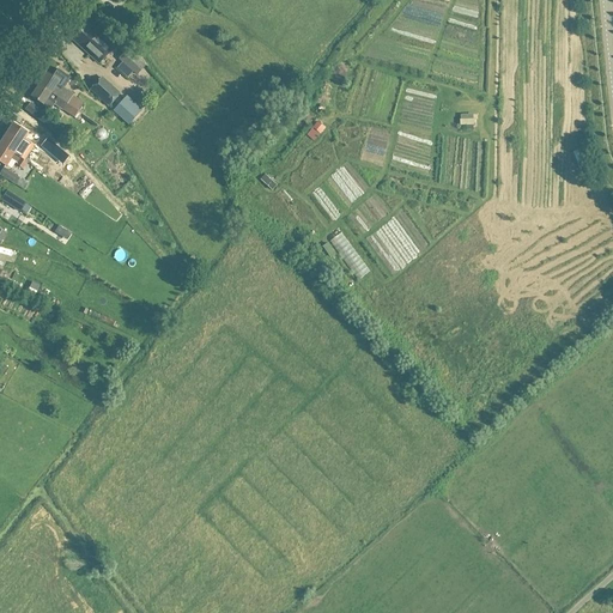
[(98,64),(113,48),(84,22),(70,37),(98,64)]
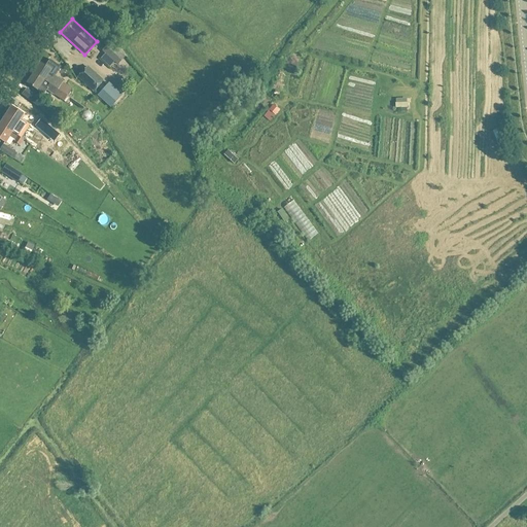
[(109,42),(101,50),(105,54),(113,61),(116,65),(125,57),(109,42)]
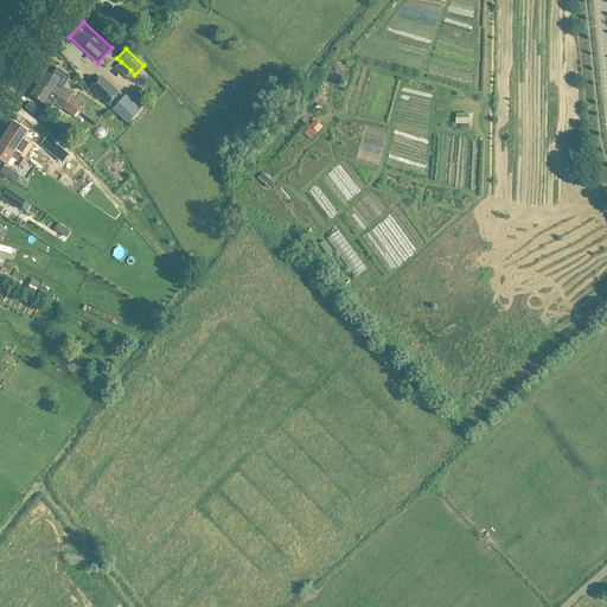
[(121,62),(115,66),(126,76),(131,70),(121,62)]
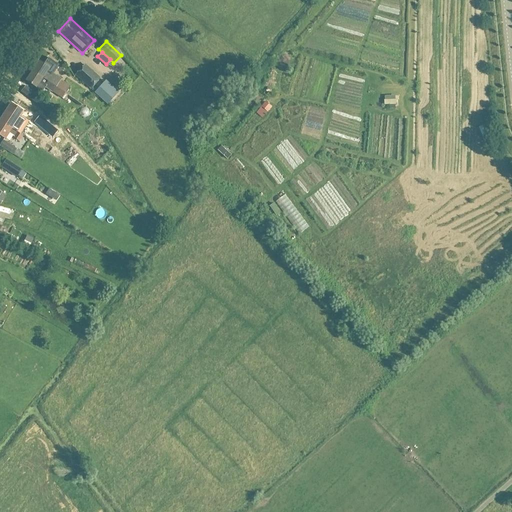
[(39,61),(33,71),(43,78),(65,93),(69,86),(60,80),(61,78),(48,70),(49,68),(39,61)]
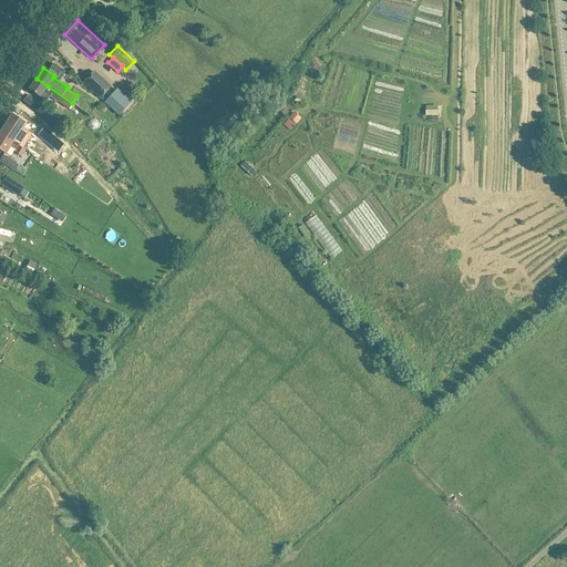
[(83,83),(100,99),(111,86),(94,71),(83,83)]
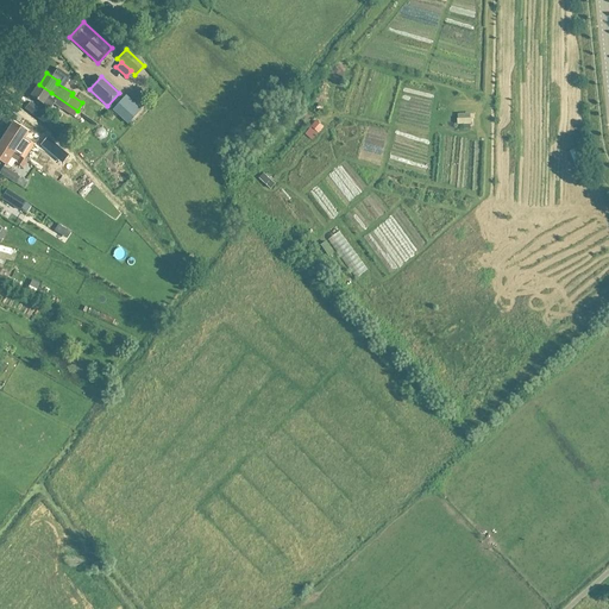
[(51,93),(39,85),(31,96),(43,105),(48,98),(55,101),(54,104),(73,117),(77,111),(51,93)]
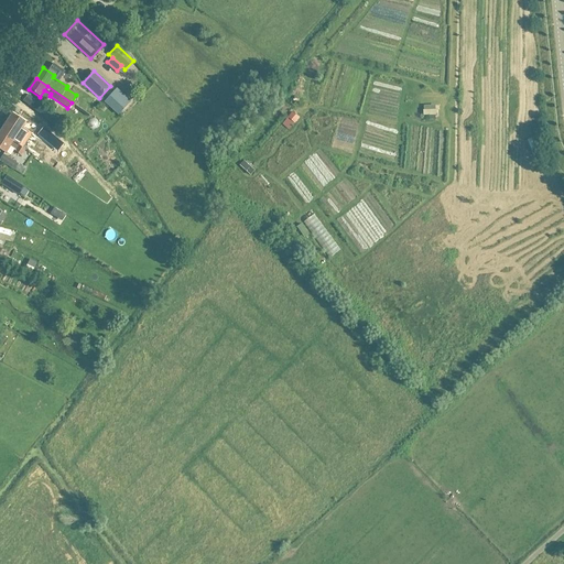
[(28,94),(23,100),(38,112),(43,105),(28,94)]
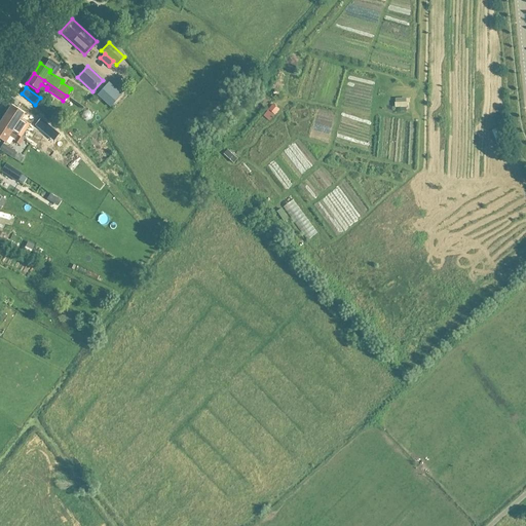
[(272,104),(267,109),(274,114),(278,109),(272,104)]
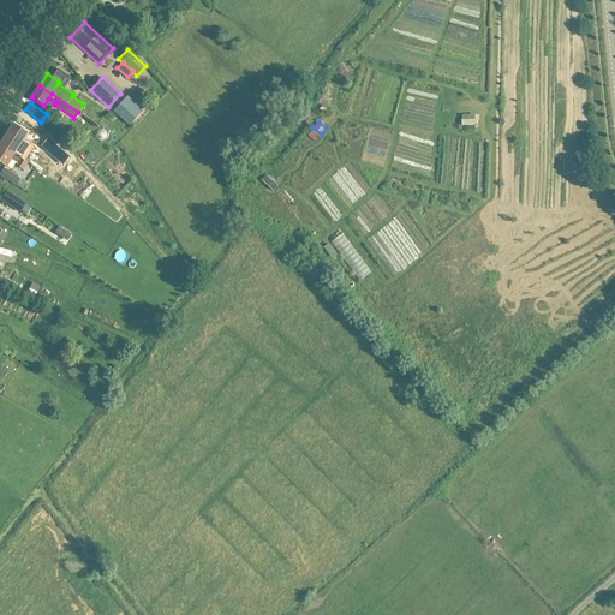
[(7,132),(0,143),(0,144),(15,155),(23,161),(34,145),(24,139),(28,135),(13,125),(7,132)]
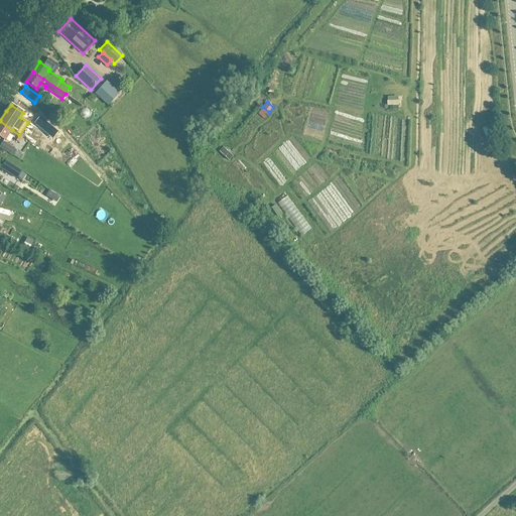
[(42,138),(50,126),(38,118),(30,131),(42,138)]
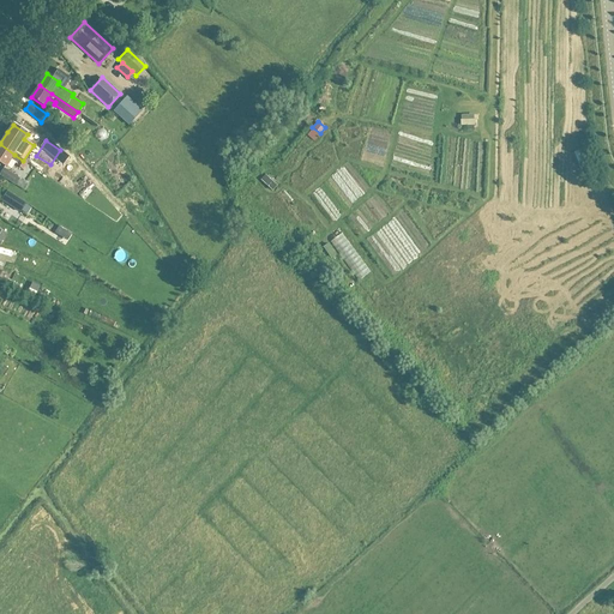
[(0,144),(0,162),(6,167),(11,160),(17,164),(16,166),(23,169),(26,163),(23,161),(14,155),(0,144)]
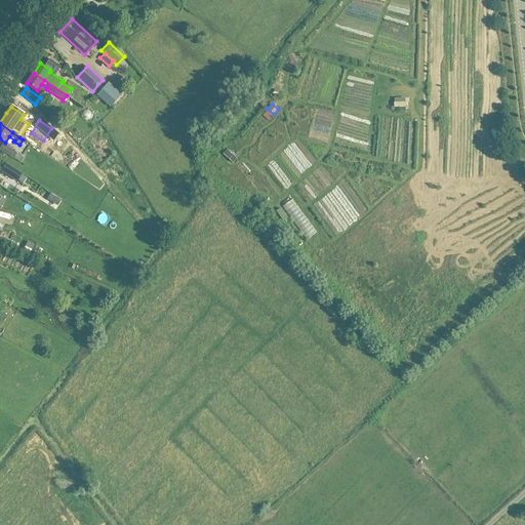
[(495,128),(491,130),(497,145),(501,143),(495,128)]
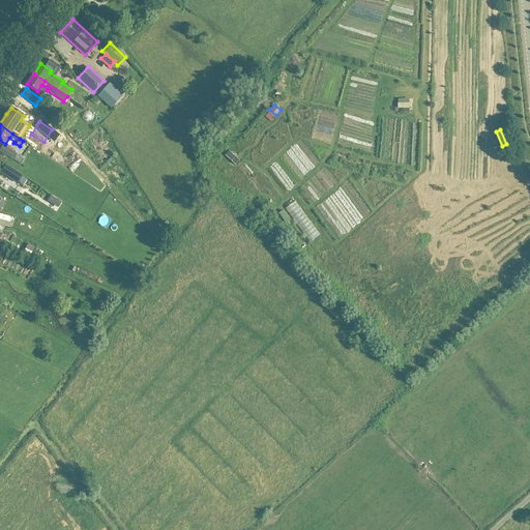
[(17,153),(3,145),(0,149),(0,150),(12,159),(17,153)]
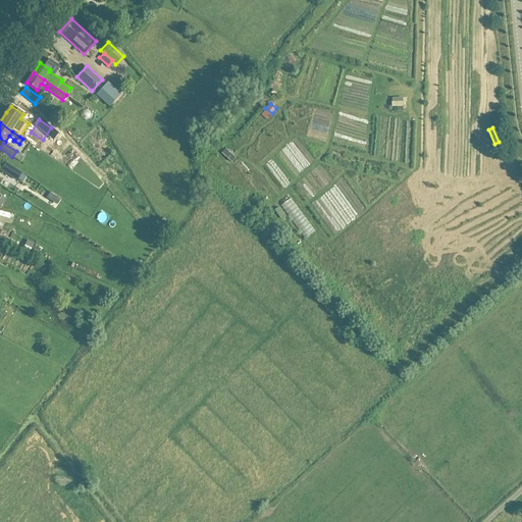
[(225,149),(221,153),(231,162),(236,158),(225,149)]
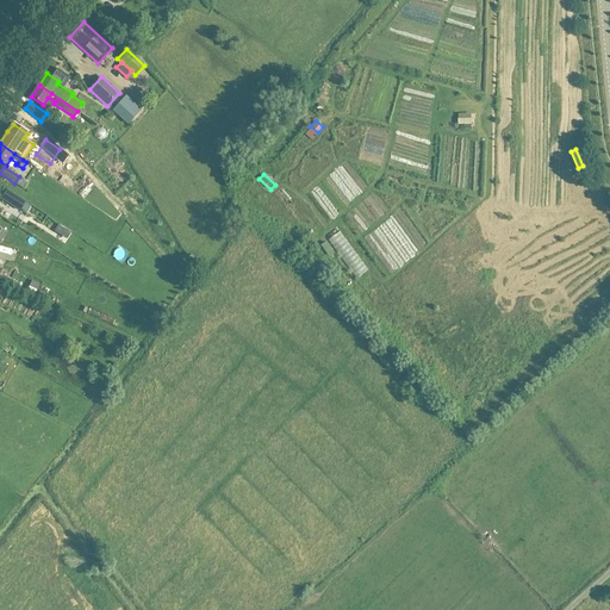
[(26,201),(7,190),(1,199),(19,211),(26,201)]
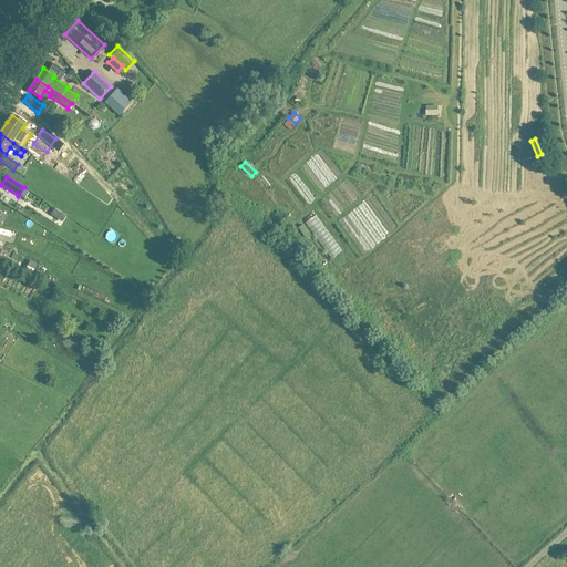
[(4,259),(2,264),(14,269),(17,264),(4,259)]
